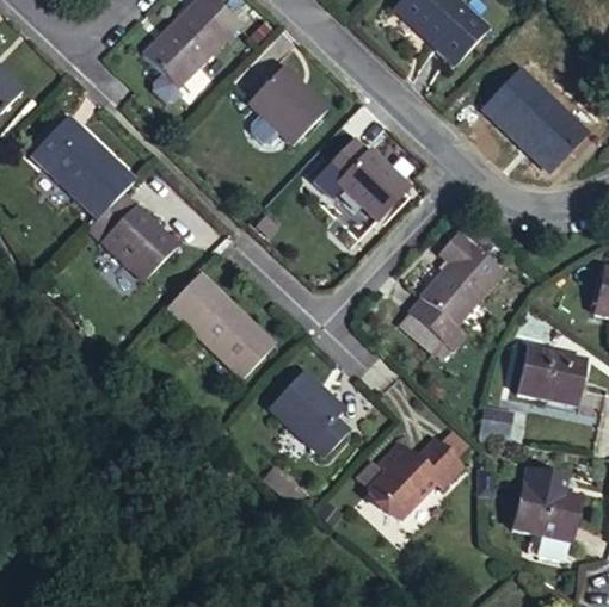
[(196,0),(143,56),(164,74),(154,84),(154,91),(167,104),(174,104),(184,94),(179,90),(240,24),(215,0),(196,0)]
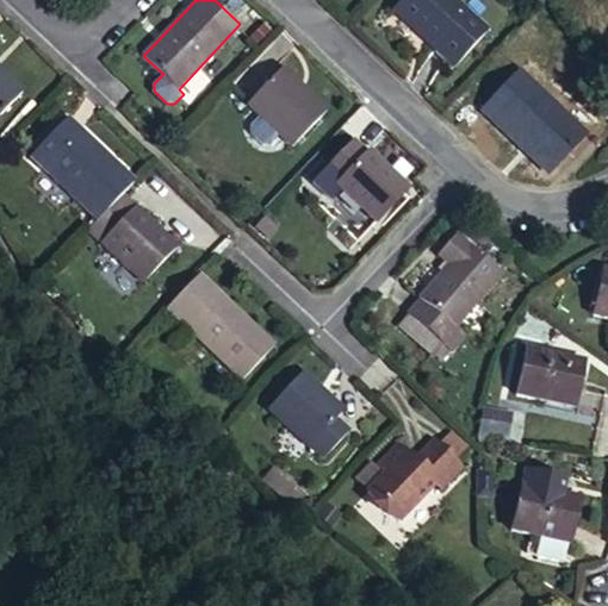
[(434,36),(429,41),(457,67),(491,29),(458,0),(401,0),(398,2),(434,36)]
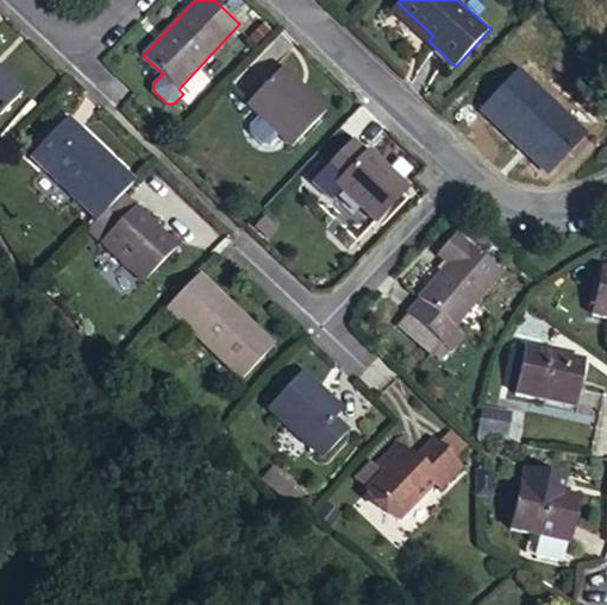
[(393,7),(429,41),(433,36),(398,2),(393,7)]
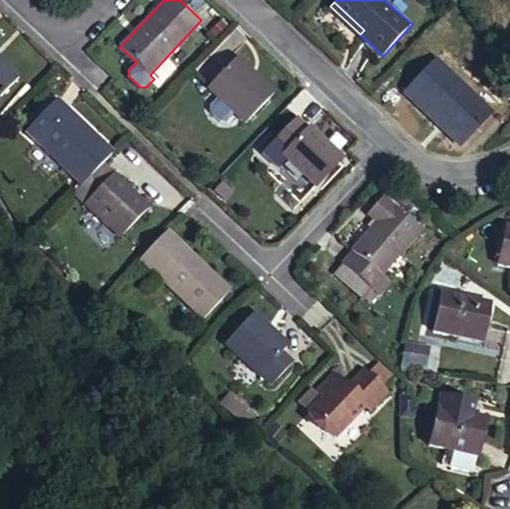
[(0,99),(22,75),(0,54),(0,99)]
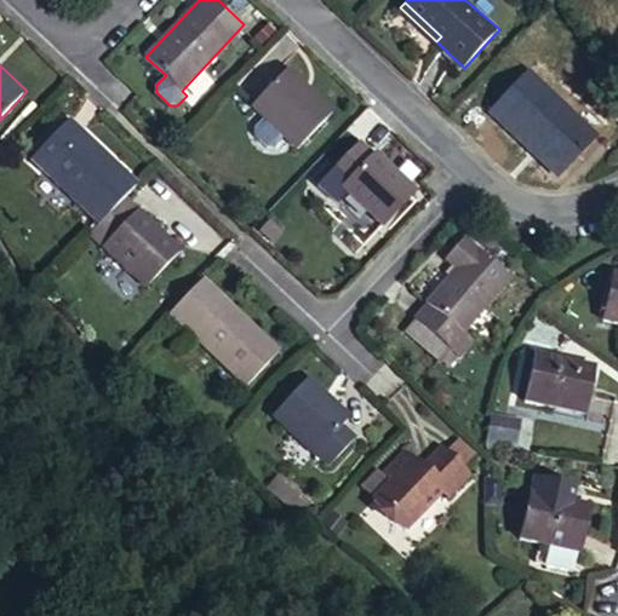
[(289,65),(253,102),(298,147),(333,109),(289,65)]
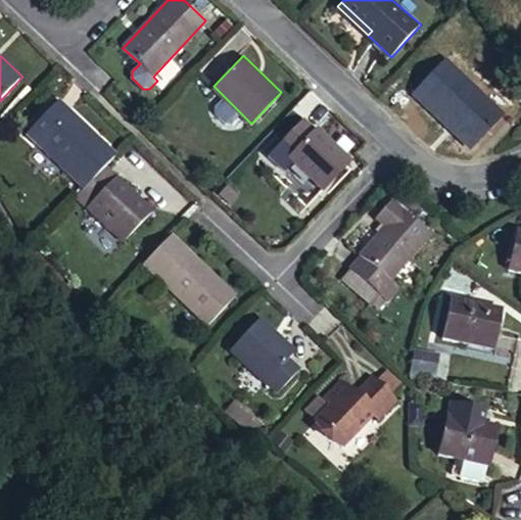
[(416,94),(451,126),(454,121),(478,142),(506,112),(448,59),(416,94)]
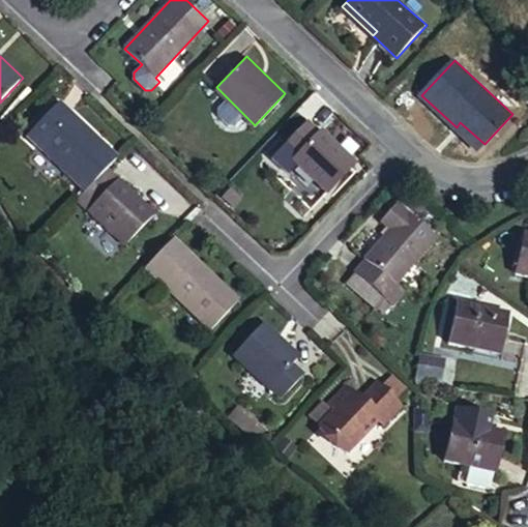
[(87,189),(120,155),(60,100),(28,136),(87,189)]
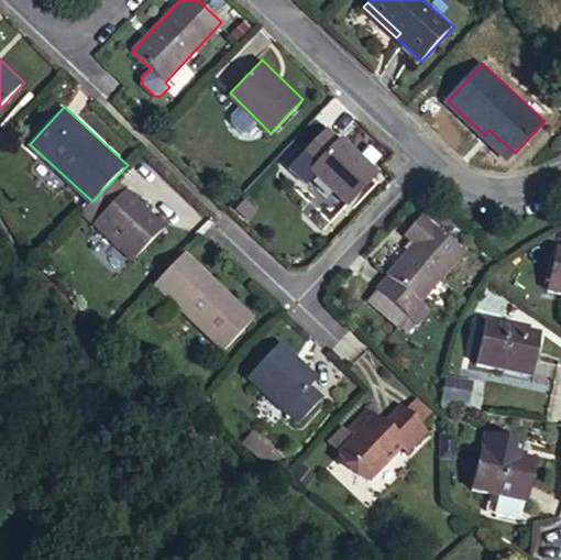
[(488,130),(485,135),(509,158),(515,153),(488,130)]
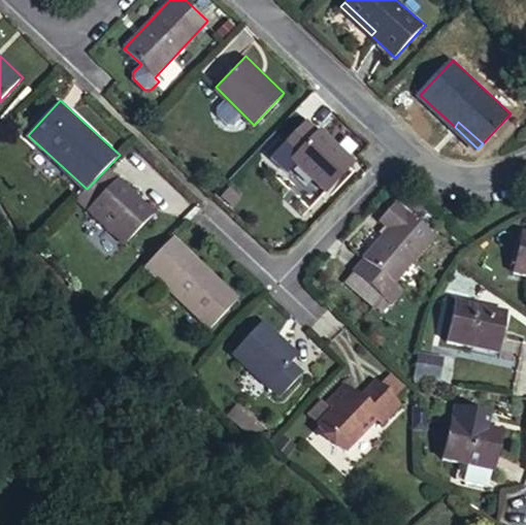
[(319,129),(292,157),(326,190),(352,162),(319,129)]
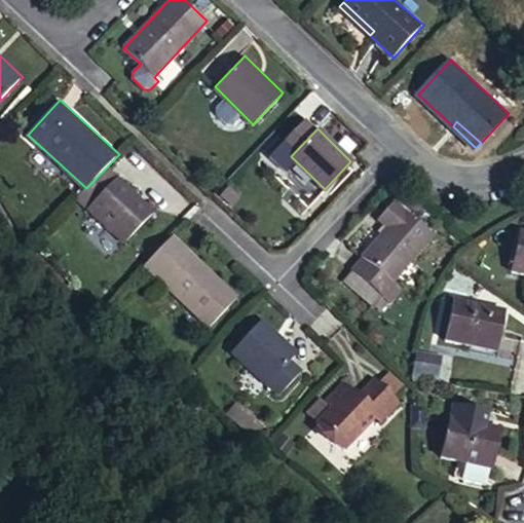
[(89,208),(119,176),(109,165),(86,188),(78,197),(89,208)]
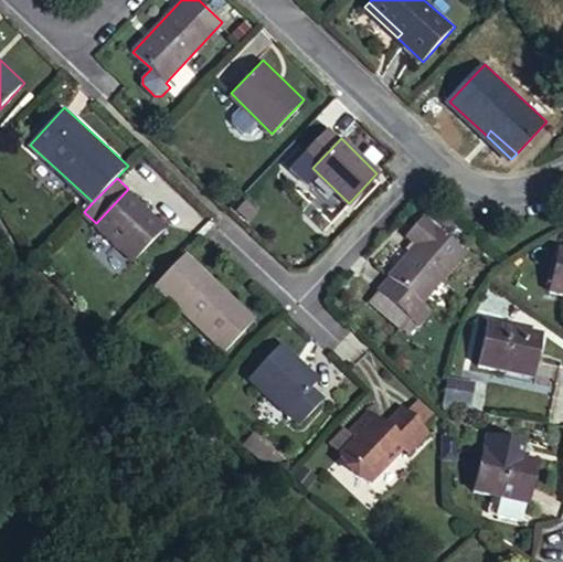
[(128,189),(96,223),(136,260),(167,225),(128,189)]
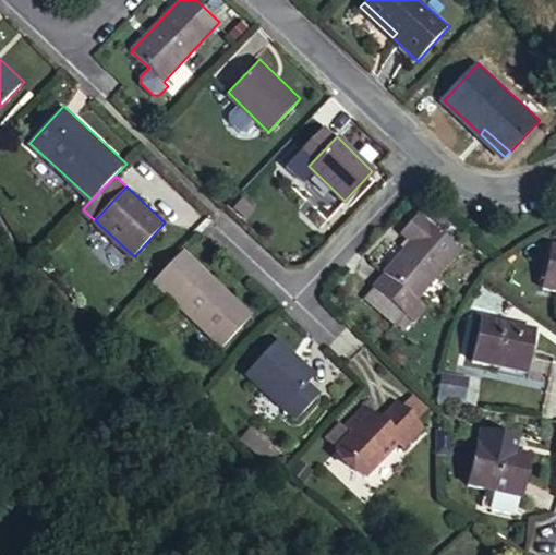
[(419,212),(402,231),(413,240),(385,273),(386,274),(376,286),(377,286),(408,312),(414,317),(415,317),(427,304),(418,297),(460,248),(419,212)]
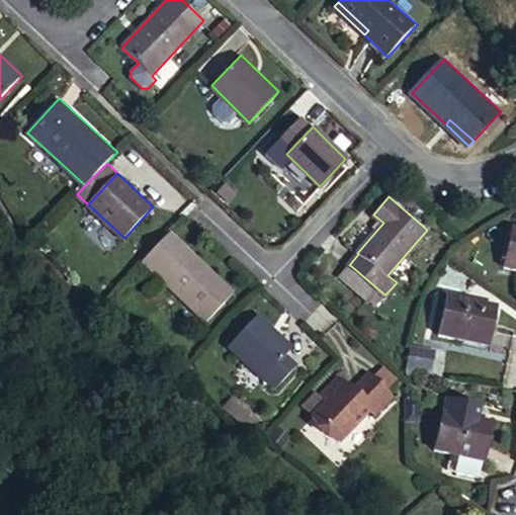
[(515,229),(507,268),(515,270),(515,229)]
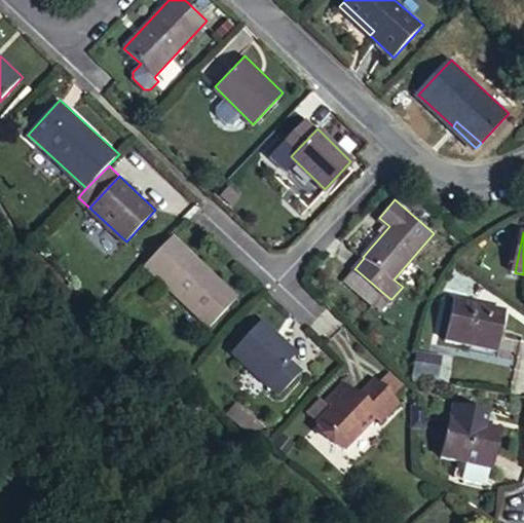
[(175,233),(147,263),(211,326),(238,296),(175,233)]
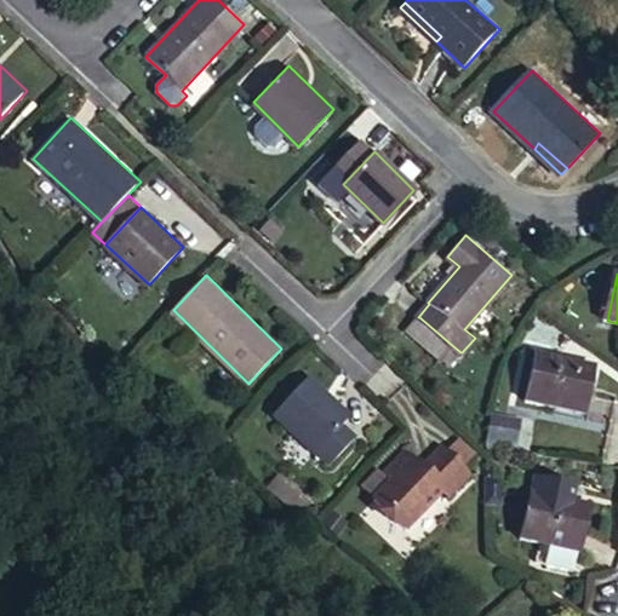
[(419,317),(411,327),(445,356),(453,346),(419,317)]
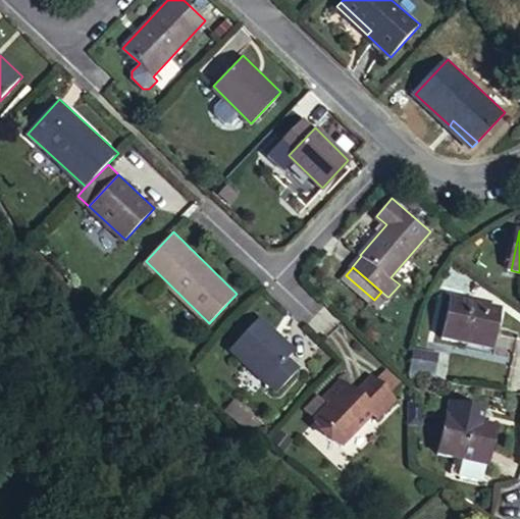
[(387,297),(381,292),(374,300),(380,306),(387,297)]
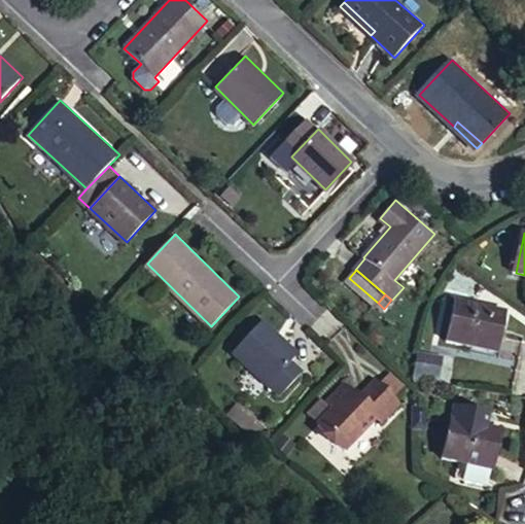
[(506,313),(456,301),(449,340),(497,351),(506,313)]
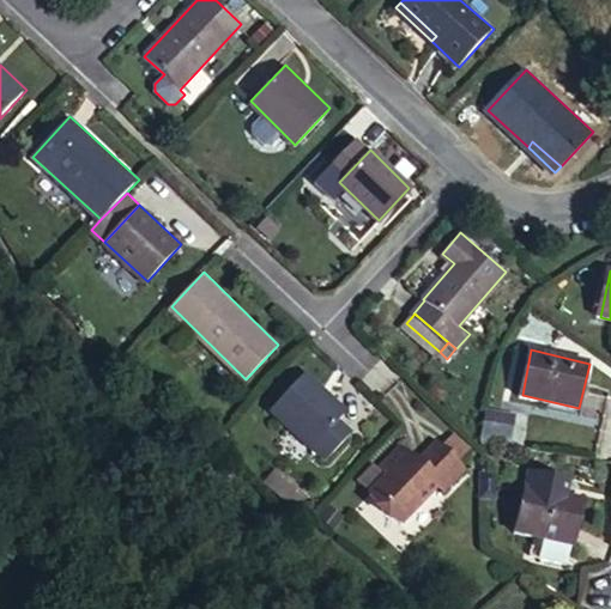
[(306,371),(272,409),(327,460),(354,432),(340,419),(348,410),(306,371)]
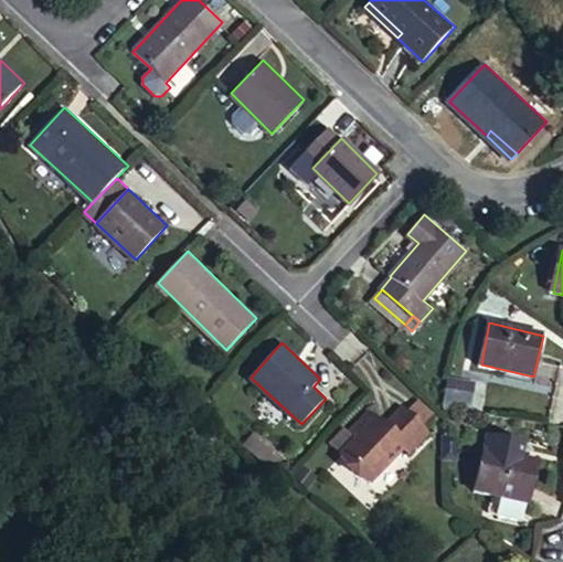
[(448,407),(473,409),(474,382),(449,381),(448,407)]
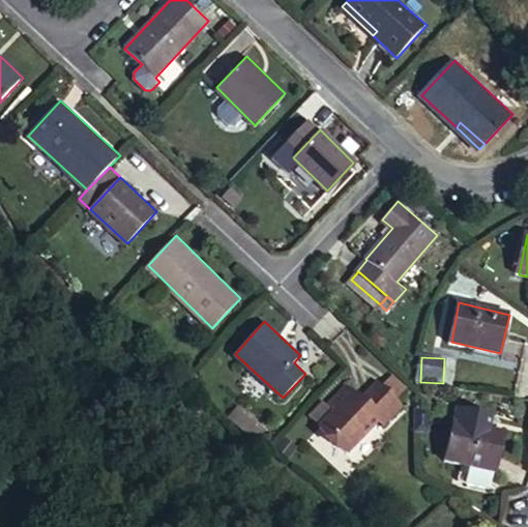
[(383,381),(401,398),(409,387),(391,372),(383,381)]
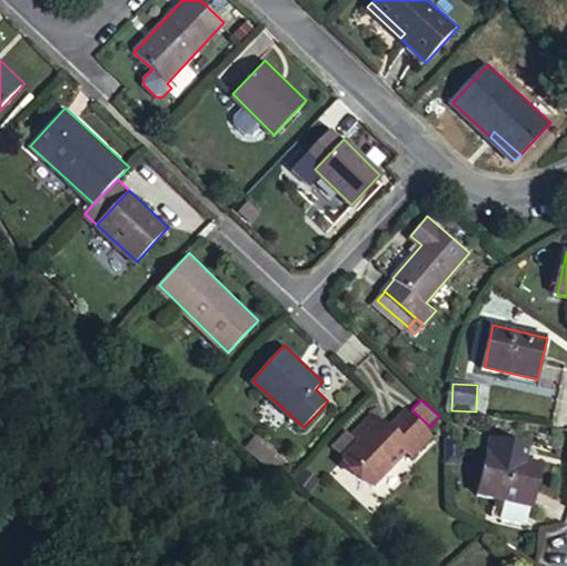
[(408,450),(409,452),(420,439),(424,444),(431,435),(405,409),(386,428),(370,414),(354,433),(361,438),(344,457),(374,485),(408,450)]
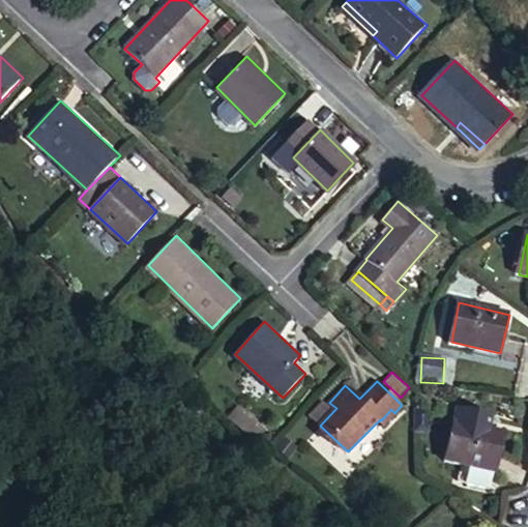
[(457,408),(453,419),(488,429),(491,417),(457,408)]
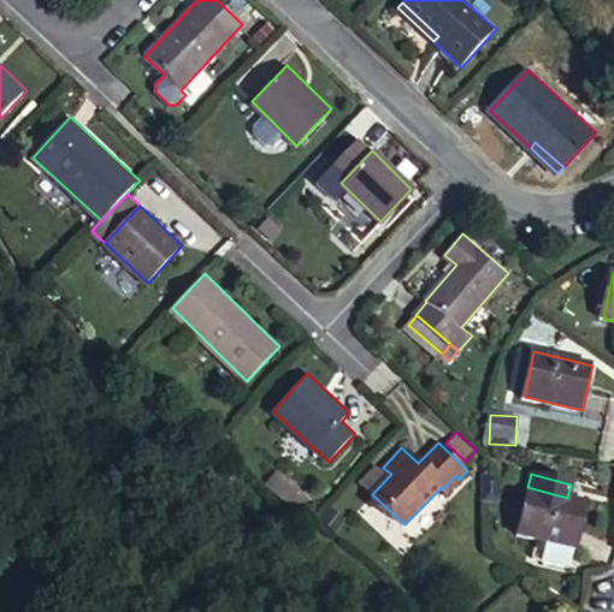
[(455,475),(443,488),(448,492),(459,480),(455,475)]
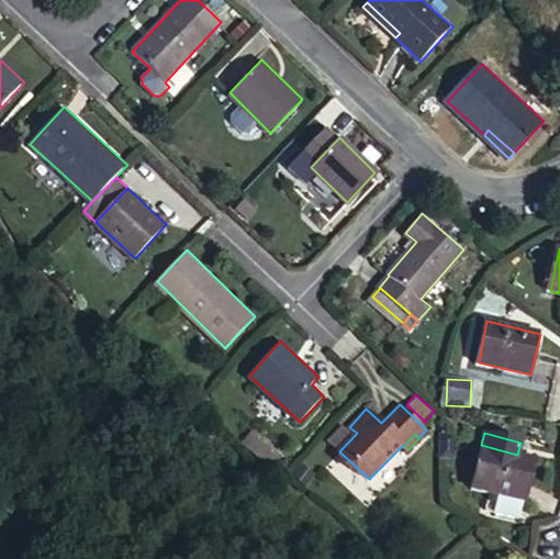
[(517,455),(481,445),(469,485),(522,500),(534,460),(517,455)]
